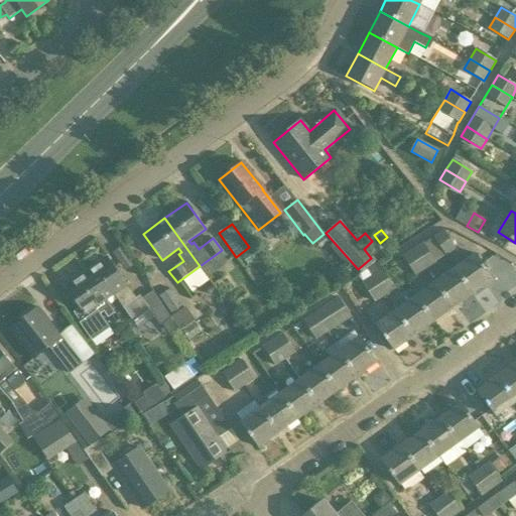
[(446,256),(456,249),(442,230),(433,236),(446,256)]
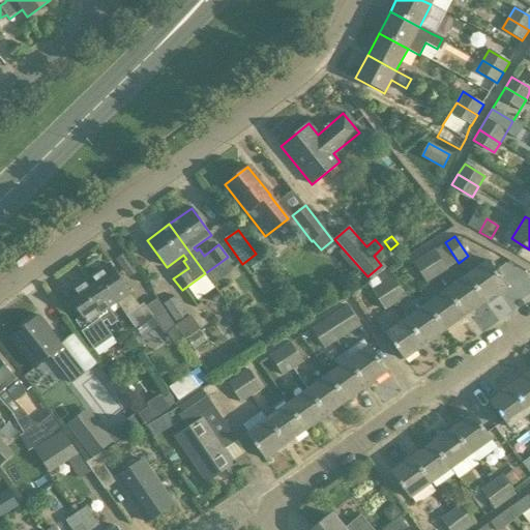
[(447,269),(434,249),(422,257),(437,276),(447,269)]
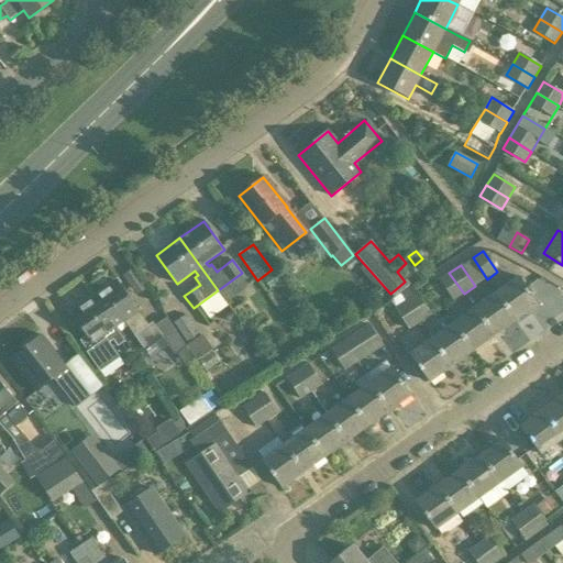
[(439,279),(453,300),(464,294),(449,273),(439,279)]
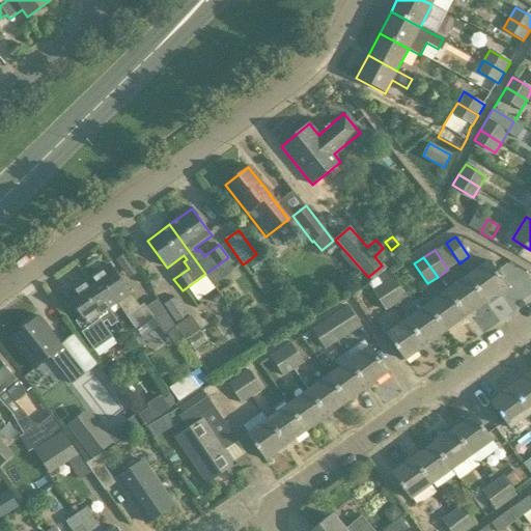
[(467,276),(485,302),(507,287),(487,260),(467,276)]
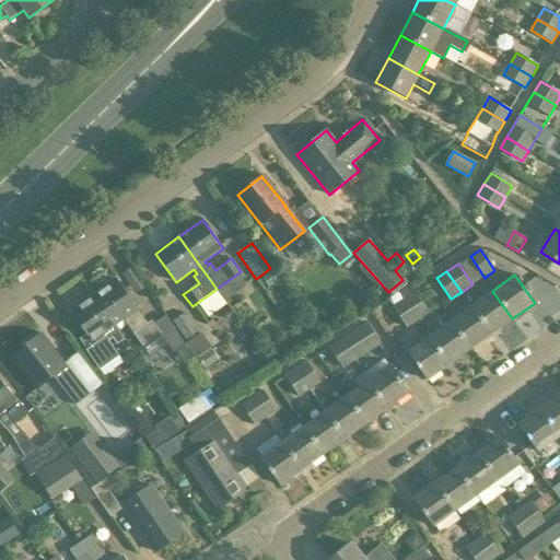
[(118,280),(94,296),(114,326),(123,319),(133,335),(137,333),(147,346),(161,336),(173,353),(185,346),(184,345),(165,316),(153,325),(150,328),(148,325),(137,310),(138,308),(118,280)]
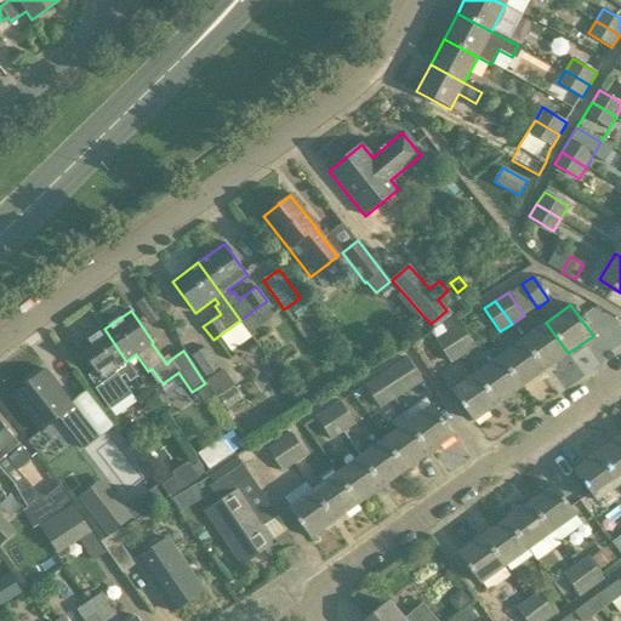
[(474,348),(455,317),(442,325),(463,355),(474,348)]
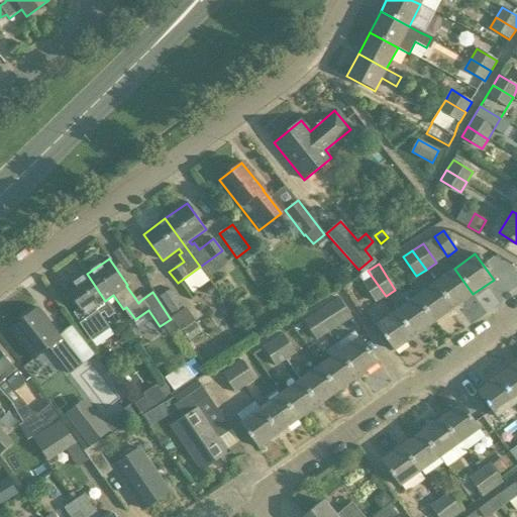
[(435,283),(453,308),(473,294),(454,269),(435,283)]
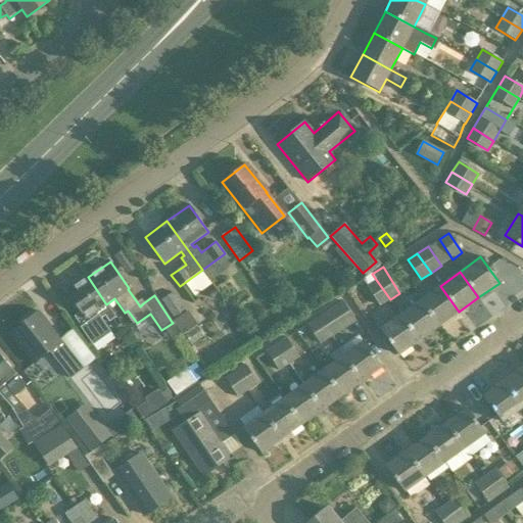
[(363,279),(380,305),(390,299),(372,274),(363,279)]
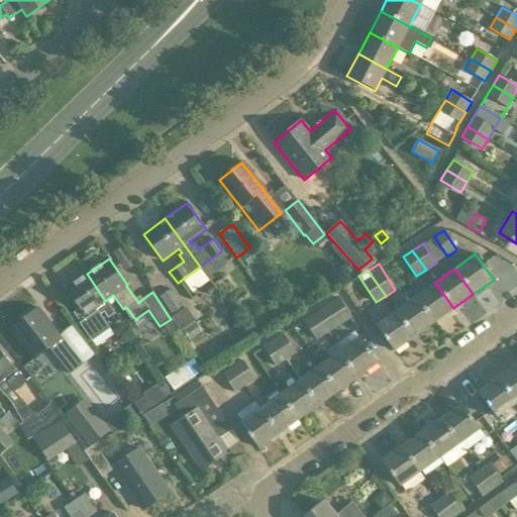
[(105,301),(87,274),(66,289),(86,318),(79,323),(92,341),(110,328),(100,314),(104,312),(108,318),(115,313),(105,301)]
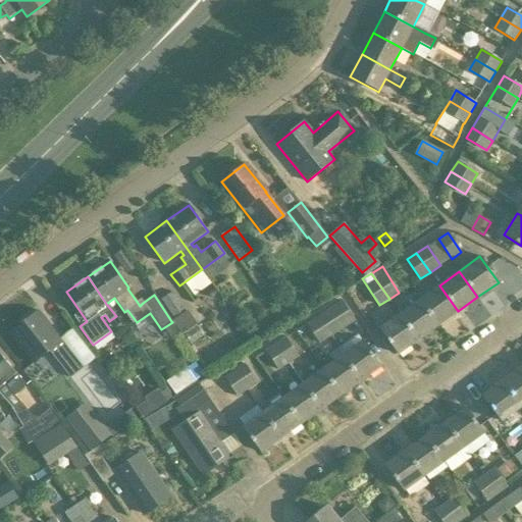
[(277,295),(282,291),(276,282),(271,286),(277,295)]
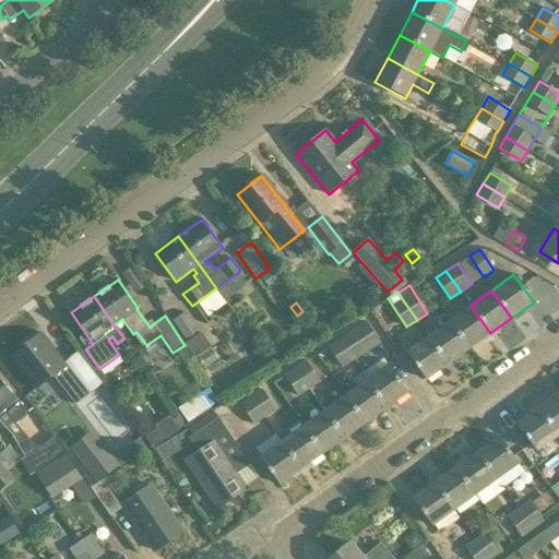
[(449,320),(468,348),(490,333),(471,306),(449,320)]
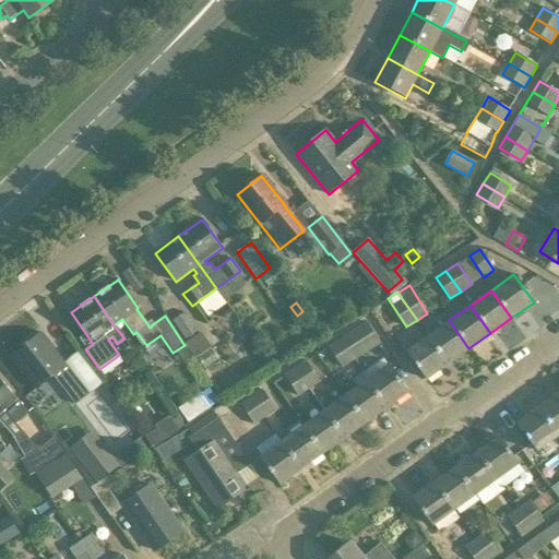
[(187,342),(183,344),(185,345),(194,359),(211,347),(201,332),(199,333),(185,312),(171,321),(187,342)]
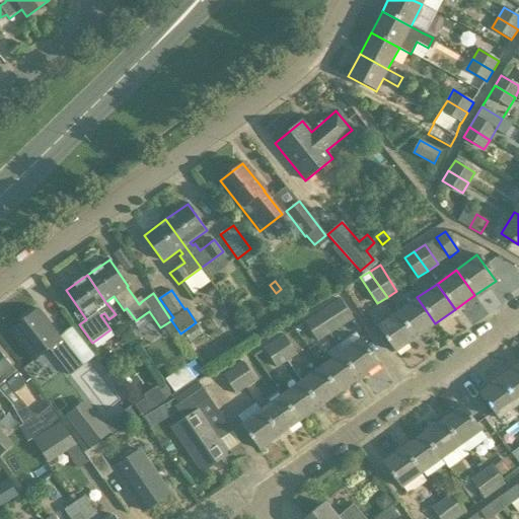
[(397,311),(416,338),(435,323),(417,297),(397,311)]
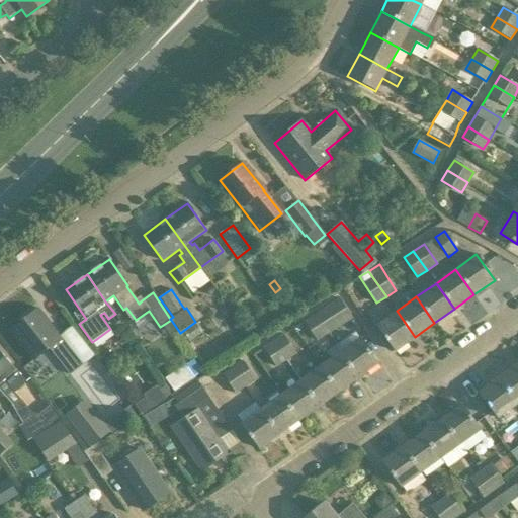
[(352,319),(340,298),(313,315),(327,335),(352,319)]
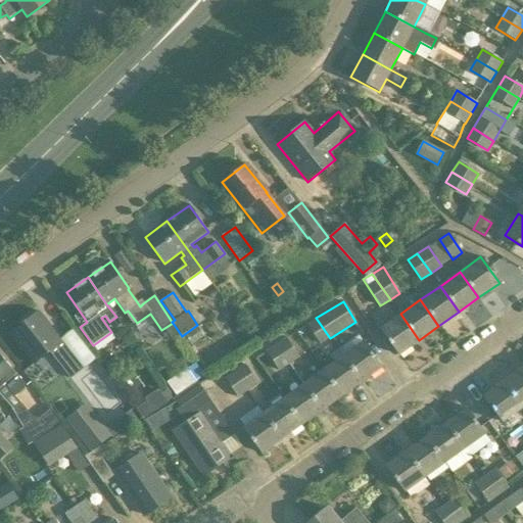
[(33,364),(49,351),(70,379),(83,369),(38,312),(9,333),(33,364)]
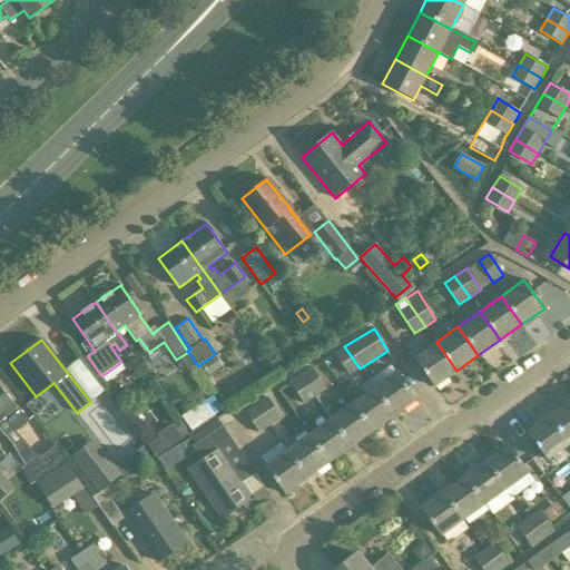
[(457,371),(436,342),(414,359),(434,386),(457,371)]
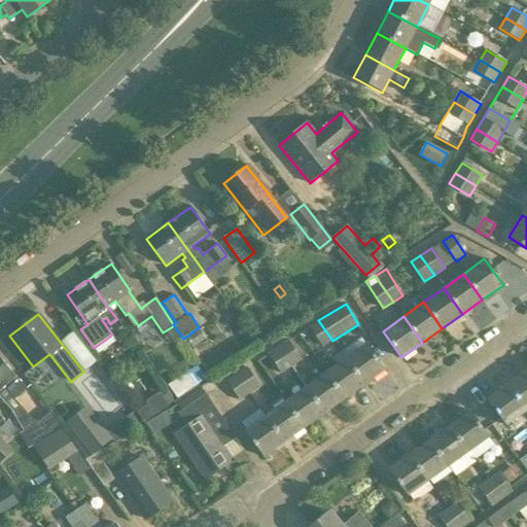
[(310,326),(322,347),(332,341),(318,320),(310,326)]
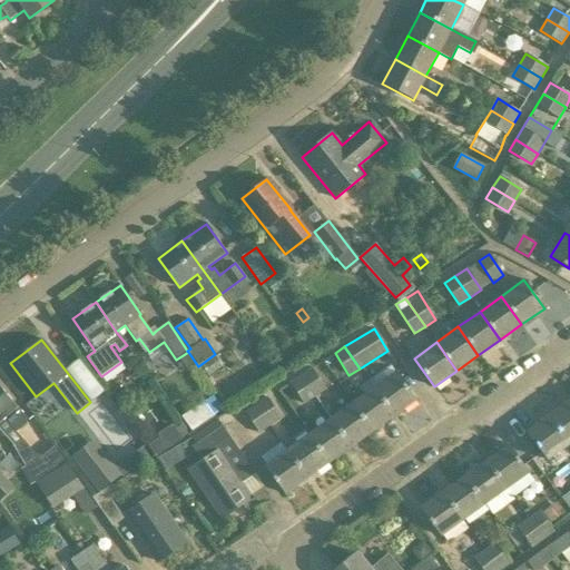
[(272,362),(261,370),(259,376),(264,384),(279,373),(272,362)]
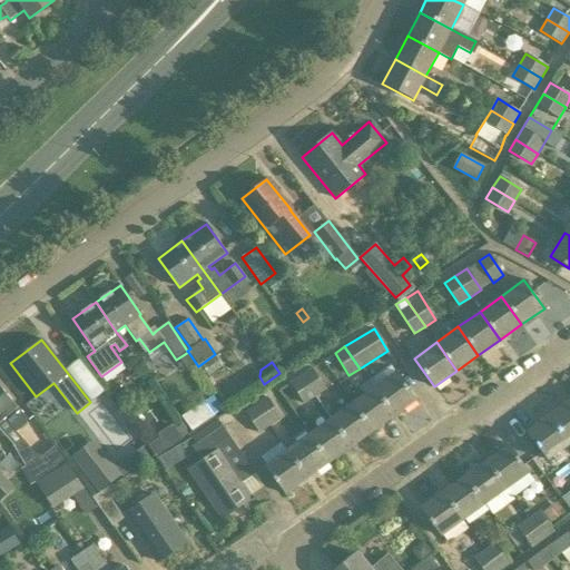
[(326,390),(312,369),(300,376),(315,397),(326,390)]
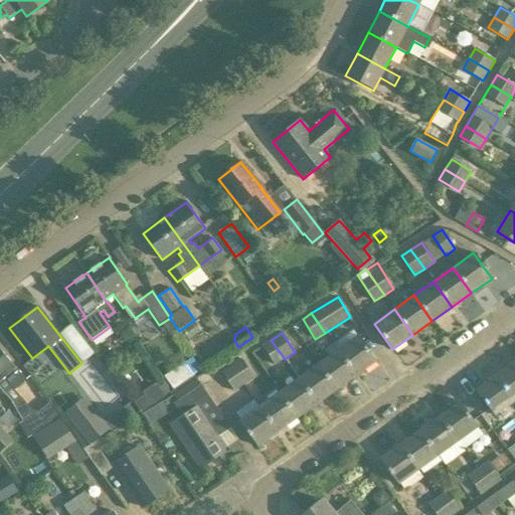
[(337,349),(355,375),(375,360),(357,335),(337,349)]
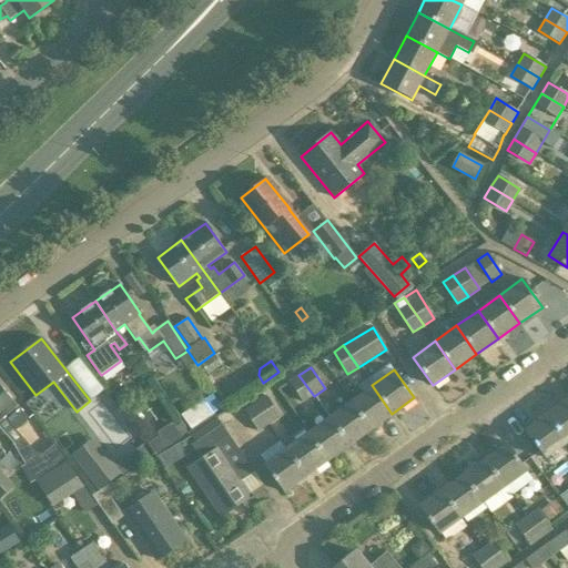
[(288,381),(303,403),(314,396),(298,375),(288,381)]
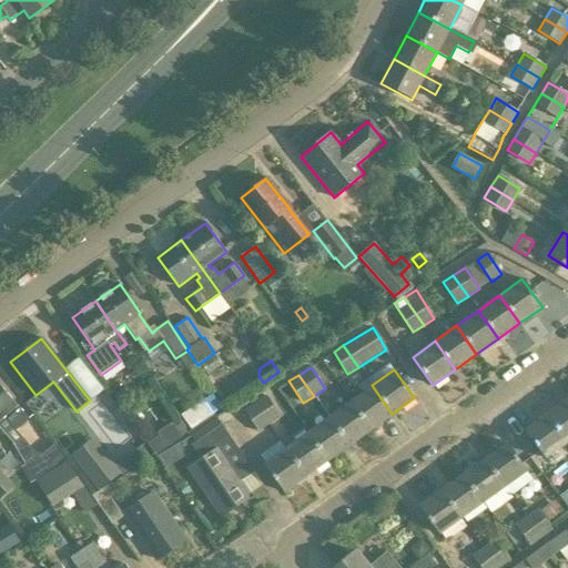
[(351,401),(371,429),(392,414),(372,385),(371,386),(367,382),(359,387),(363,392),(351,401)]
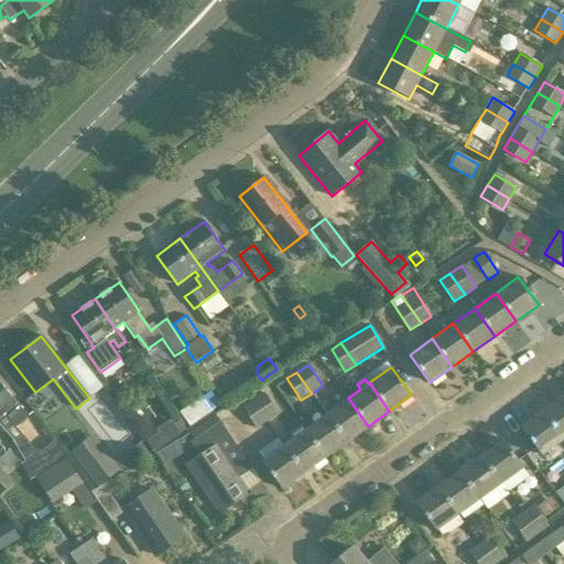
[(0,426),(13,442),(22,434),(15,427),(29,416),(17,402),(0,383),(0,426)]
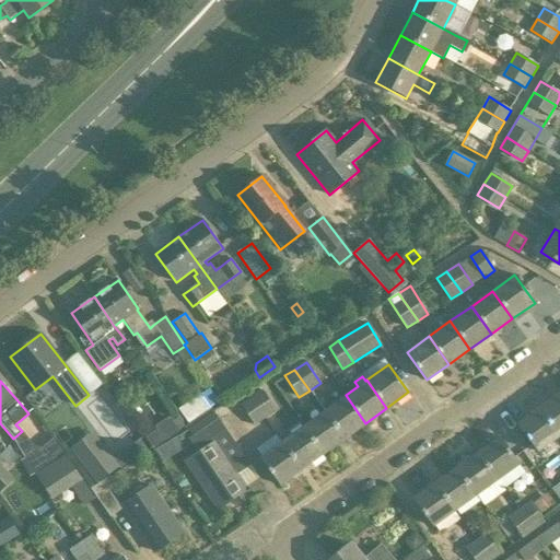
[(276,411),(263,391),(251,397),(265,419),(276,411)]
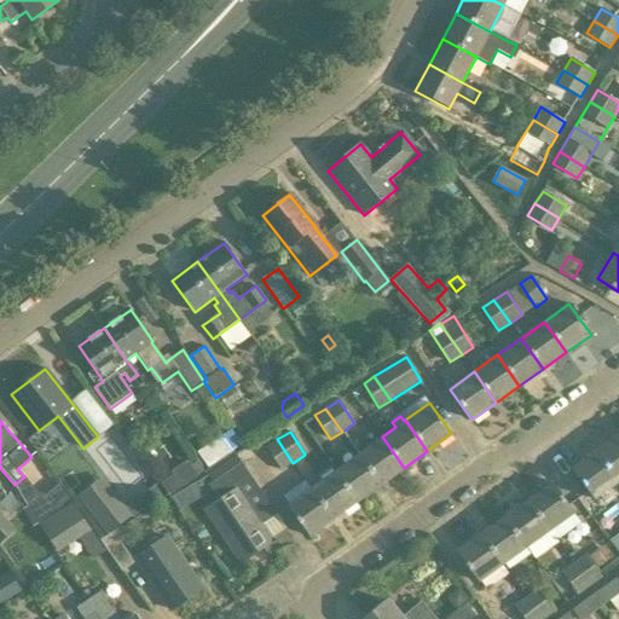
[(618,480),(618,433),(595,450),(618,481),(618,480)]
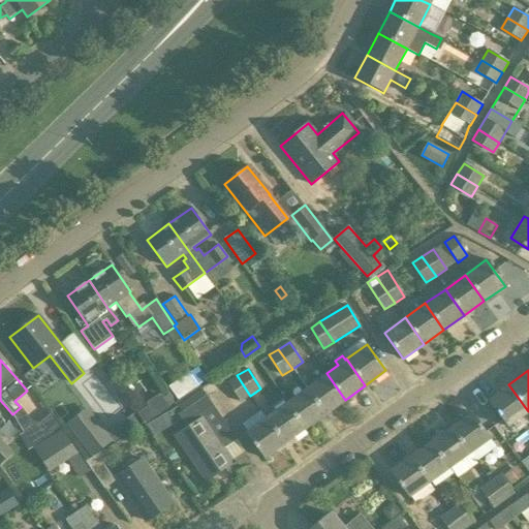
[(306,387),(324,414),(345,400),(327,373),(306,387)]
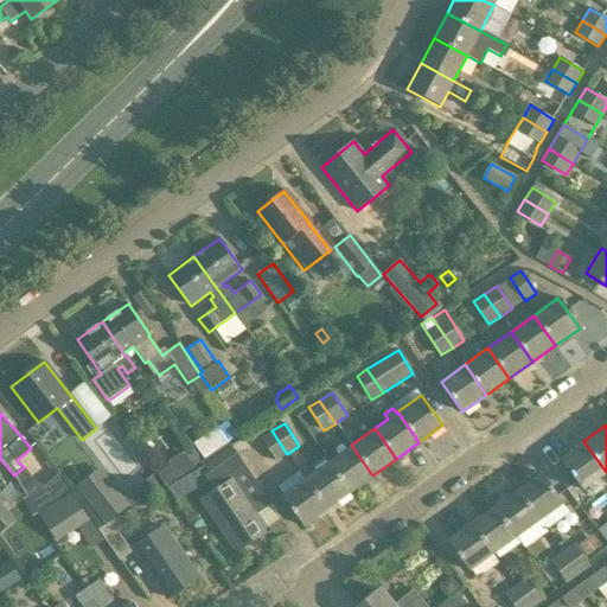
[(261,438),(275,461),(287,454),(272,430),(261,438)]
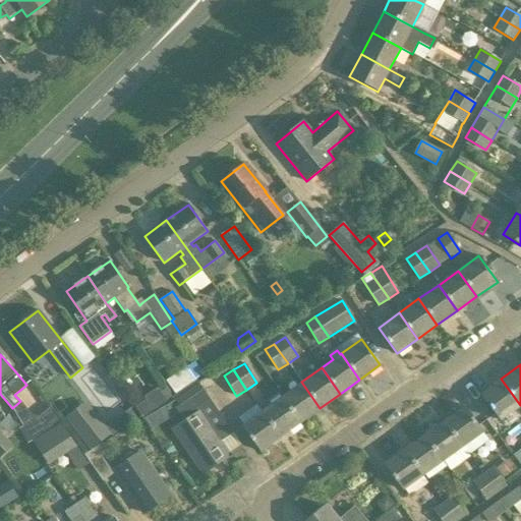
[(520,405),(501,379),(480,394),(500,419),(520,405)]
